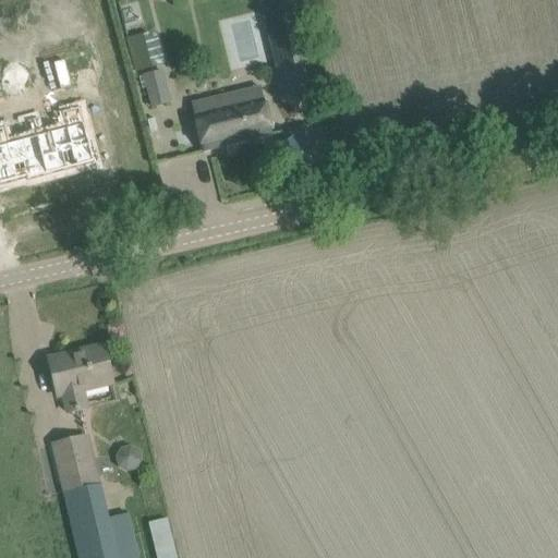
[(265,0),(266,1),(261,2),(277,69),(311,61),(295,0),(265,0)]
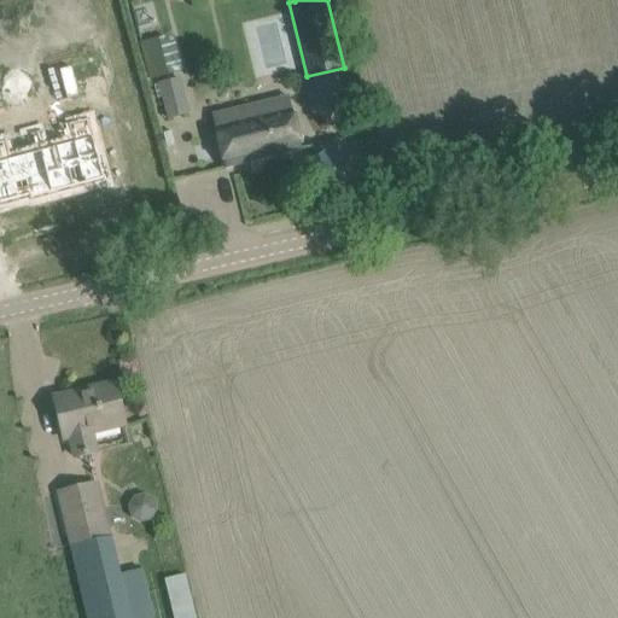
[(158,42),(140,47),(150,85),(168,80),(158,42)]
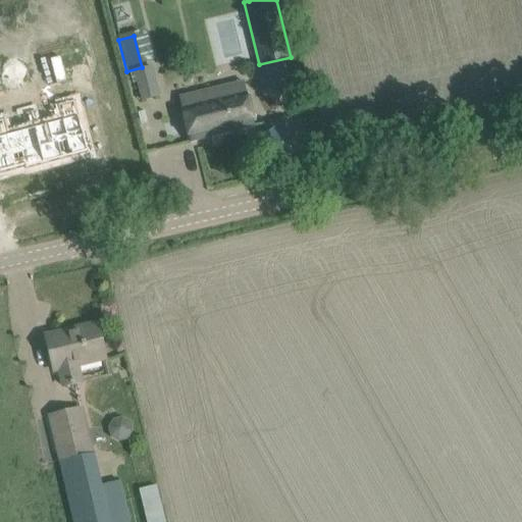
[(153,65),(135,70),(143,101),(160,96),(153,65)]
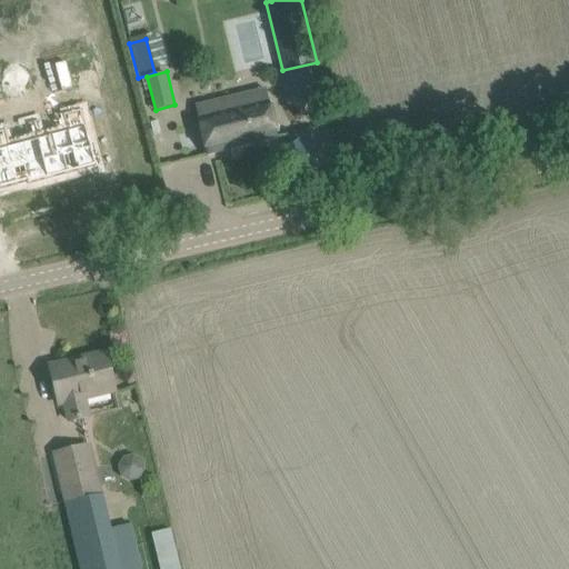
[(190,110),(201,157),(277,139),(268,103),(237,111),(235,99),(190,110)]
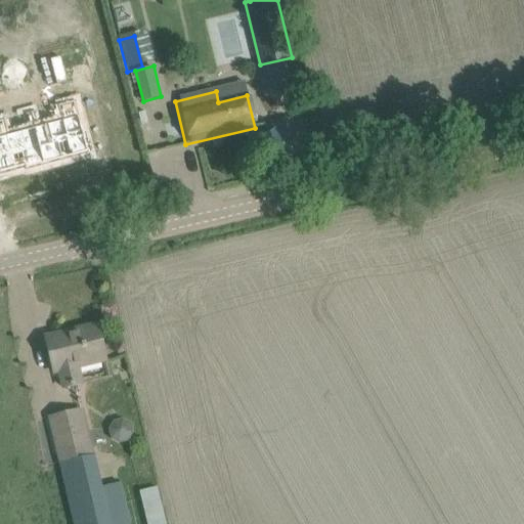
[(30,114),(27,115),(40,165),(84,154),(71,102),(53,107),(57,122),(34,128),(30,114)]
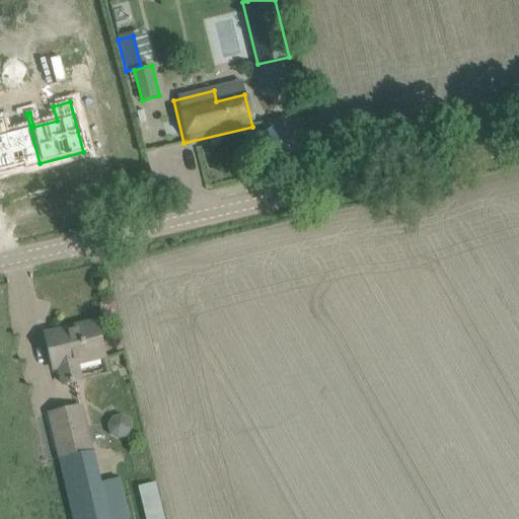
[(0,124),(0,171),(12,168),(12,170),(40,163),(26,114),(21,115),(25,129),(6,134),(3,135),(0,124)]
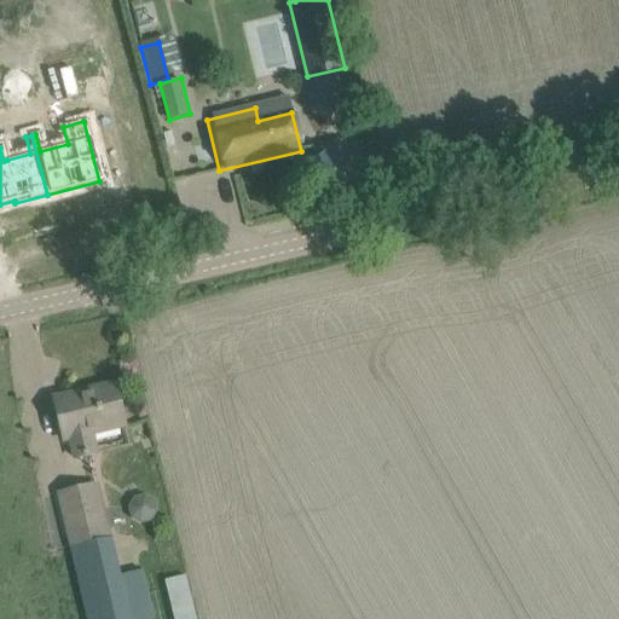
[(55,400),(64,440),(70,439),(75,460),(99,453),(94,434),(125,427),(120,410),(115,386),(113,386),(114,391),(79,399),(79,394),(55,400)]
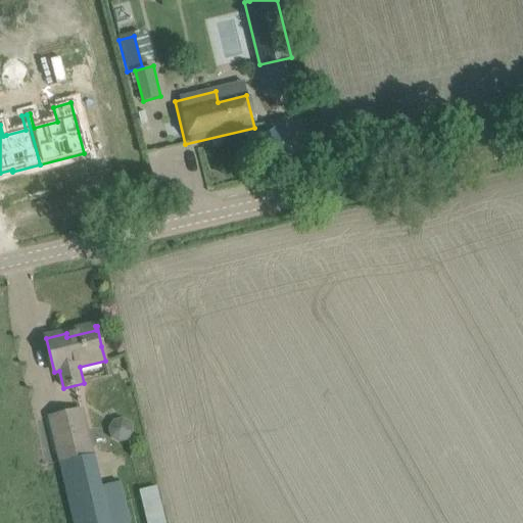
[(50,418),(75,522),(129,522),(120,482),(102,486),(94,456),(93,456),(82,411),(50,418)]
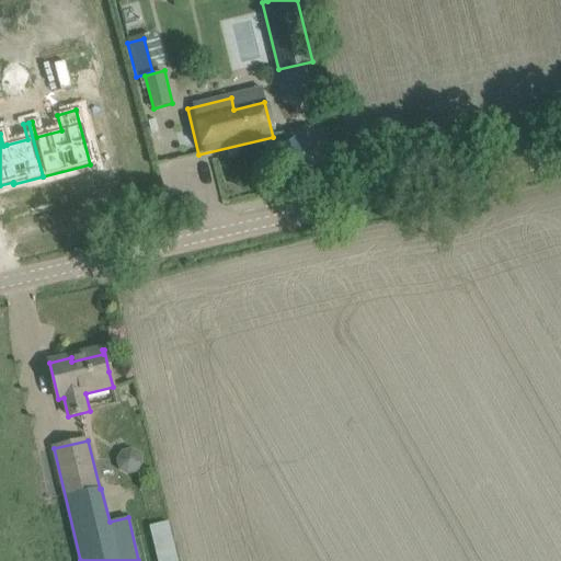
[(158,560),(178,560),(169,522),(150,527),(158,560)]
